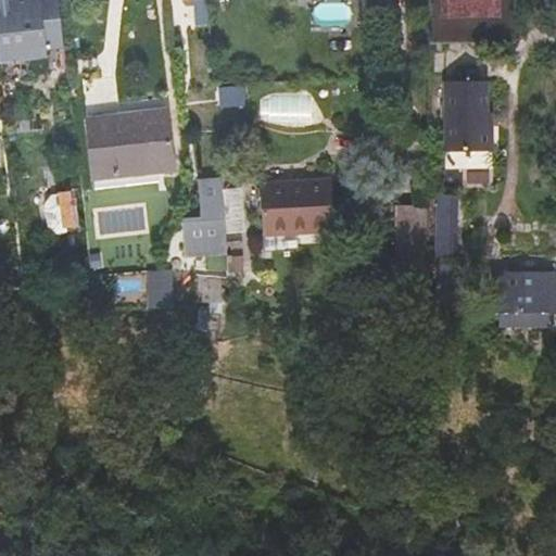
[(0,0),(0,61),(49,55),(48,49),(63,47),(58,0),(0,0)]
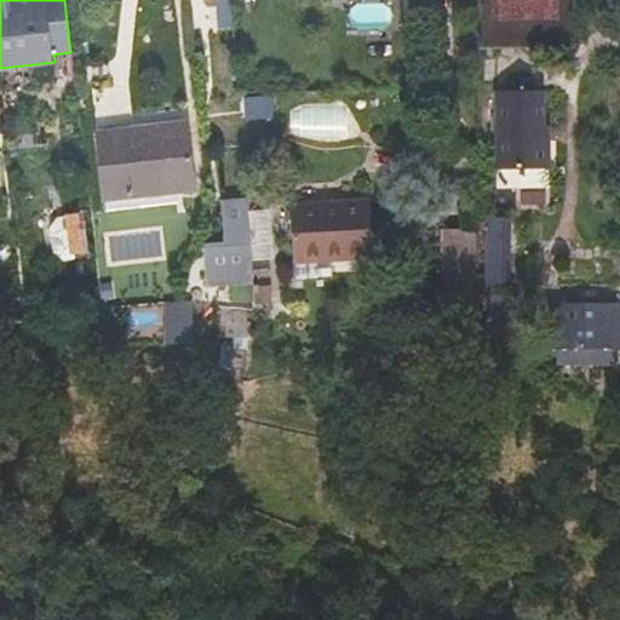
[(543,124),(541,90),(495,90),(495,167),(549,167),(547,124),(543,124)]
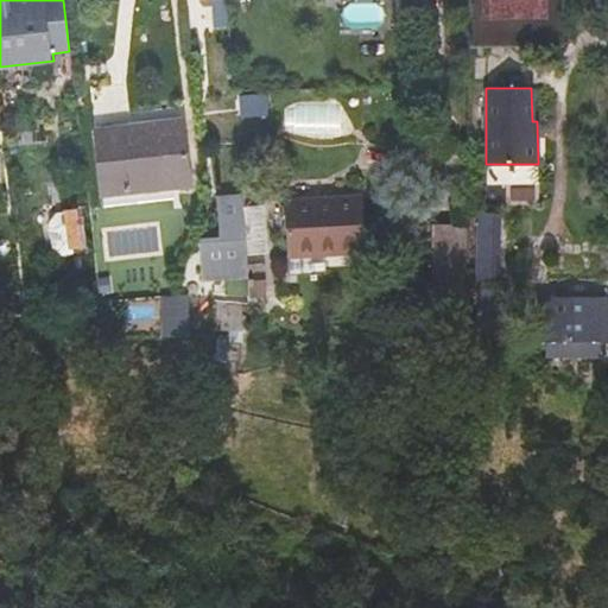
[(190,185),(182,120),(122,128),(124,134),(94,138),(103,207),(138,202),(135,191),(190,185)]
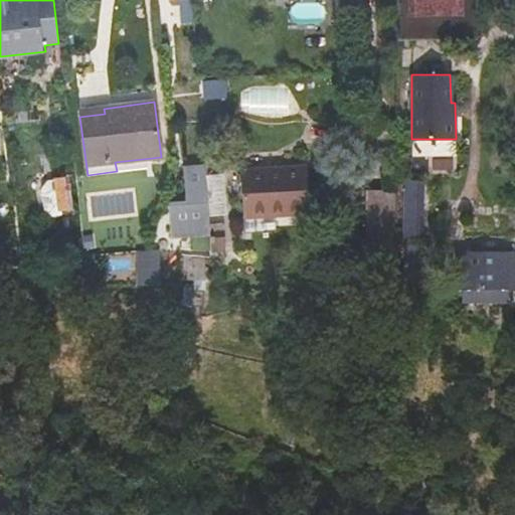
[(105,114),(104,109),(79,112),(79,117),(105,114)]
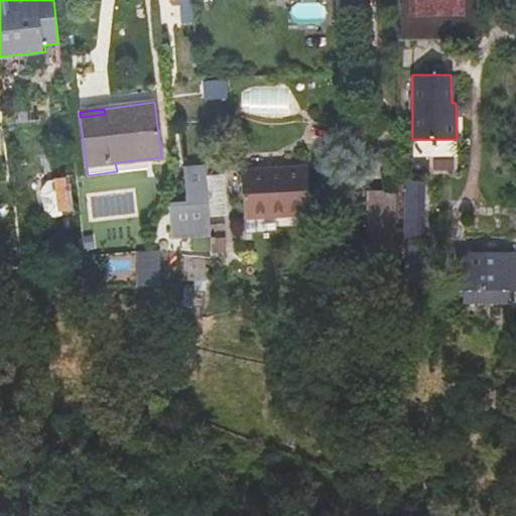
[(397,151),(397,122),(378,122),(378,150),(397,151)]
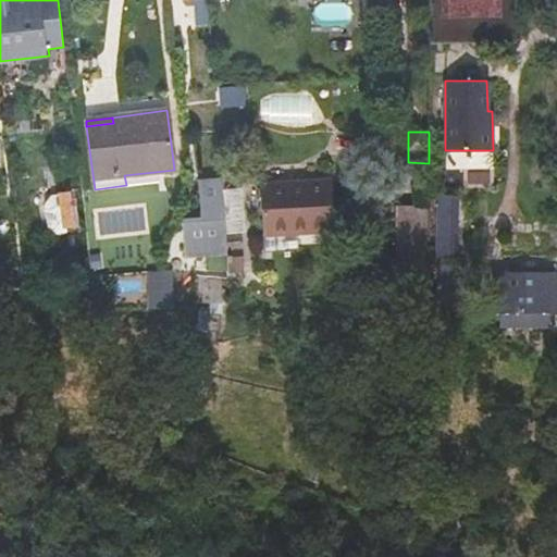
[(222,189),(221,177),(198,180),(201,219),(192,220),(194,238),(202,237),(203,257),(206,257),(206,270),(227,271),(222,189)]
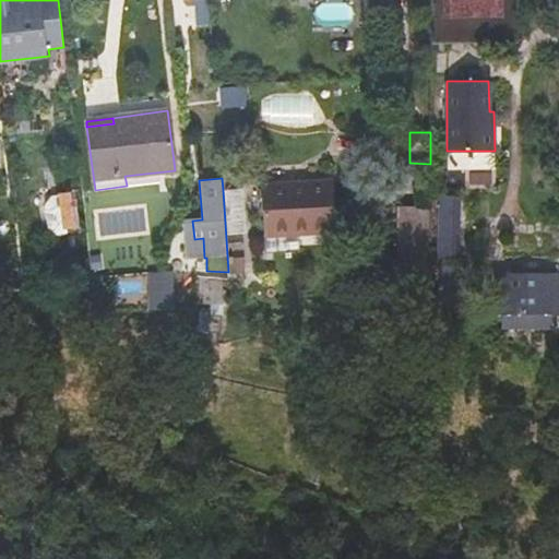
[(300,233),(300,226),(335,224),(333,181),(262,186),(265,235),(300,233)]
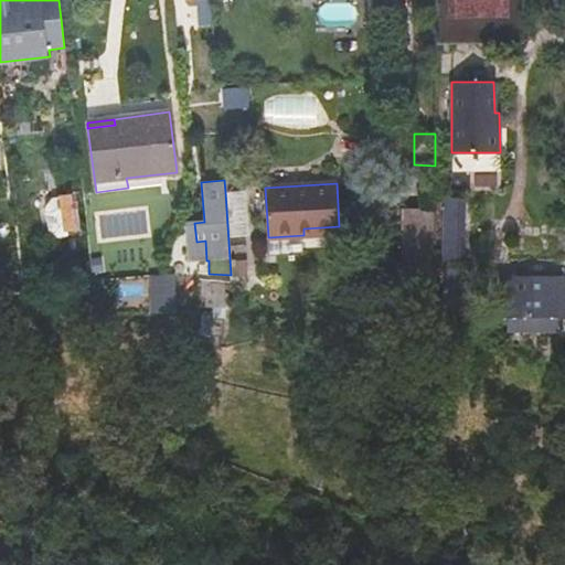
[(247,276),(245,236),(248,235),(245,191),(225,192),(231,275),(247,276)]
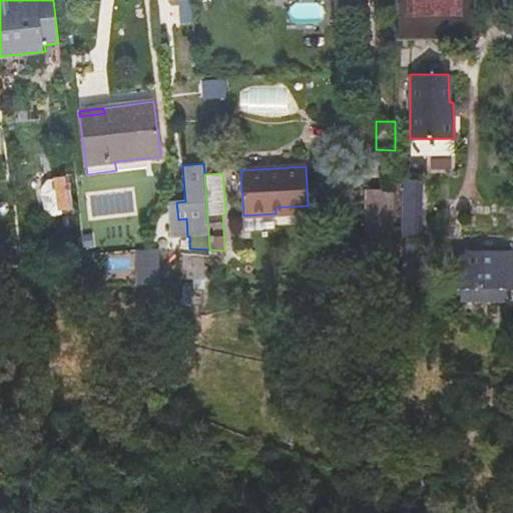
[(65,178),(34,182),(38,210),(51,208),(52,213),(69,210),(65,178)]
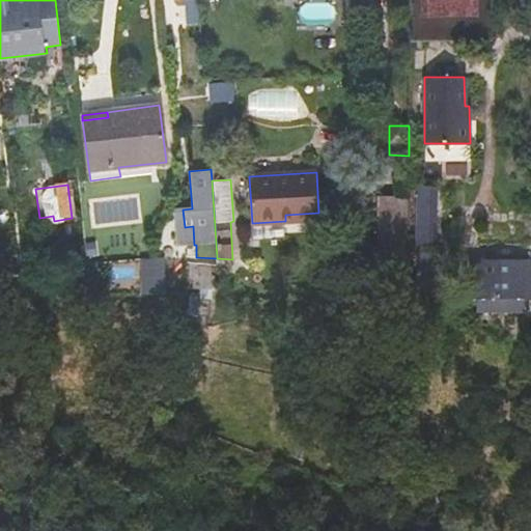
[(436,244),(437,187),(417,186),(416,244),(436,244)]
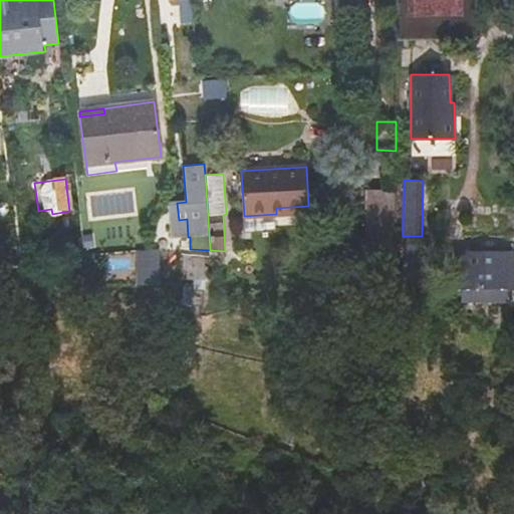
[(398,251),(398,246),(398,245),(397,205),(397,190),(366,189),(365,224),(353,224),(352,267),(373,269),(373,274),(398,276),(398,251)]
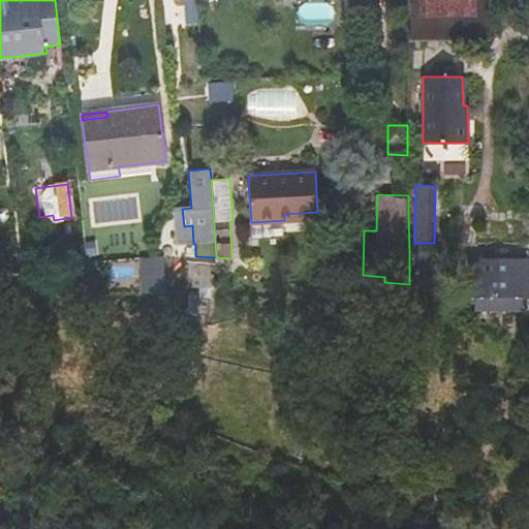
[(318,218),(317,212),(284,214),(284,220),(318,218)]
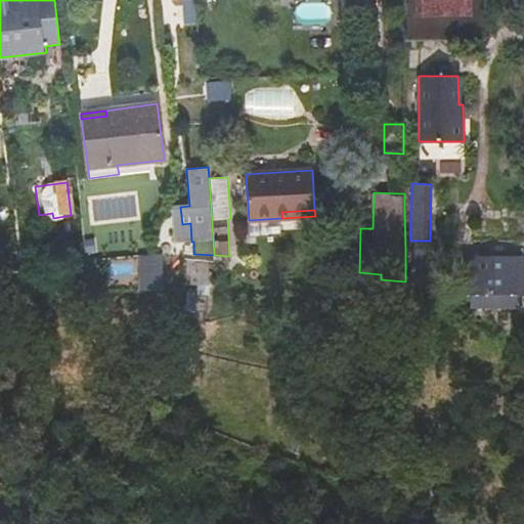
[(431,288),(435,252),(405,250),(405,251),(405,256),(412,256),(409,287),(431,288)]
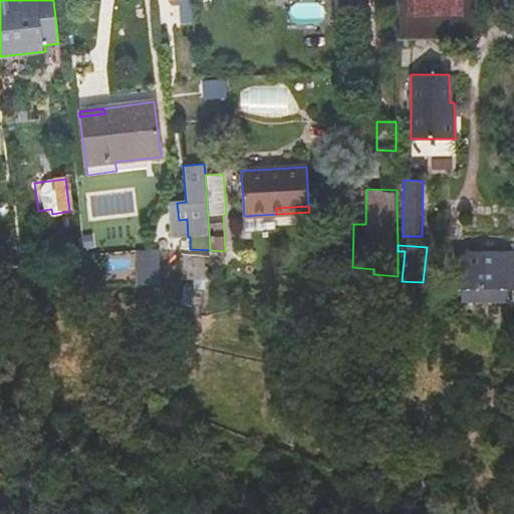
[(139,250),(140,282),(162,281),(161,250),(139,250)]
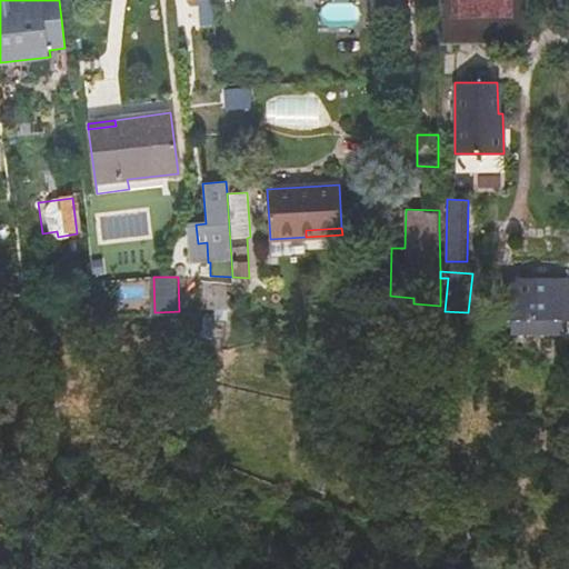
[(227,310),(227,283),(196,279),(195,310),(227,310)]
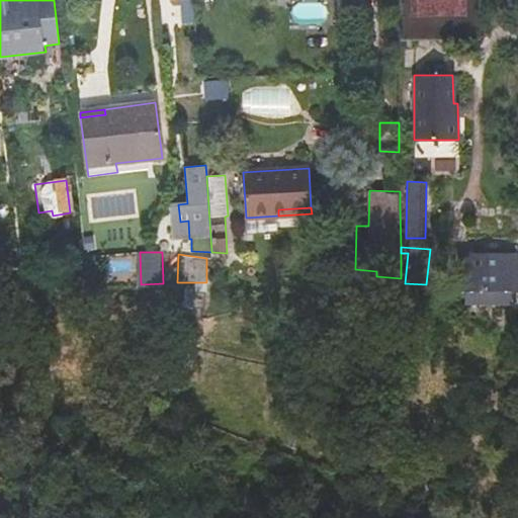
[(464,290),(464,303),(512,303),(512,290),(517,289),(517,254),(460,254),(459,290),(464,290)]
